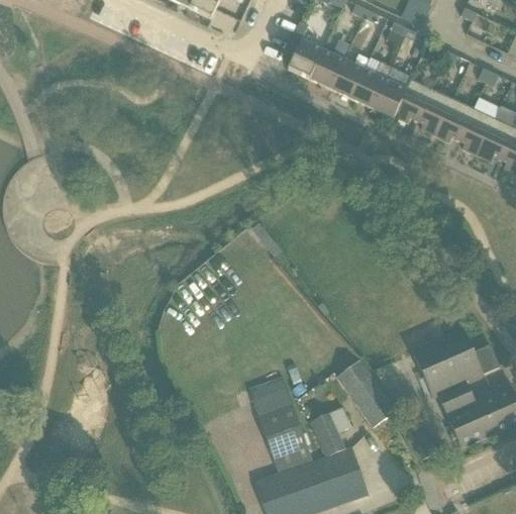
[(190,9),(194,0),(172,0),(190,9)]
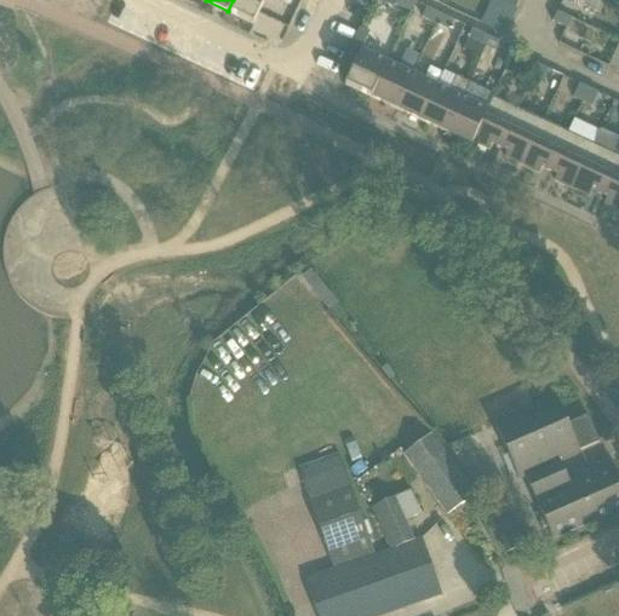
[(233,0),(228,11),(254,23),(264,0),(233,0)]
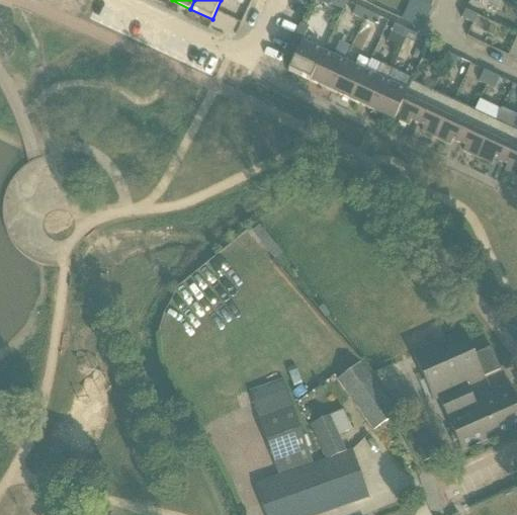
[(348,0),(327,0),(344,9),(348,0)]
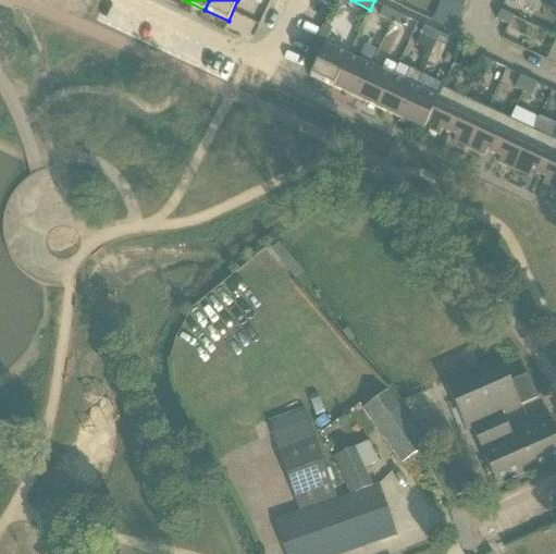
[(460,14),(464,7),(452,0),(447,9),(460,14)]
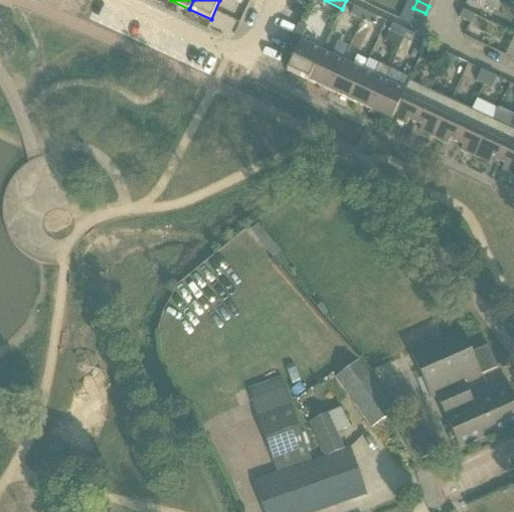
[(363,18),(367,10),(355,5),(352,13),(363,18)]
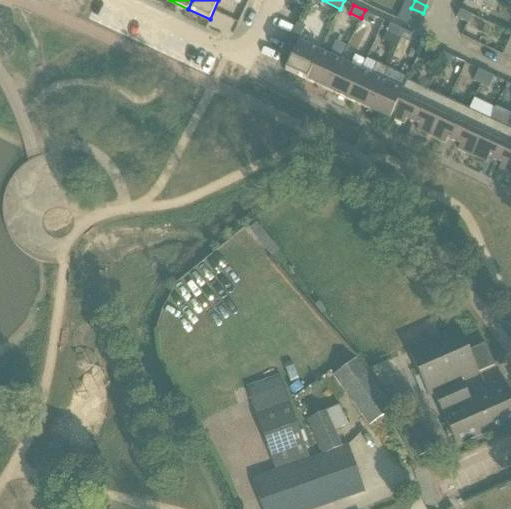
[(472,13),(460,8),(457,16),(468,21),(472,13)]
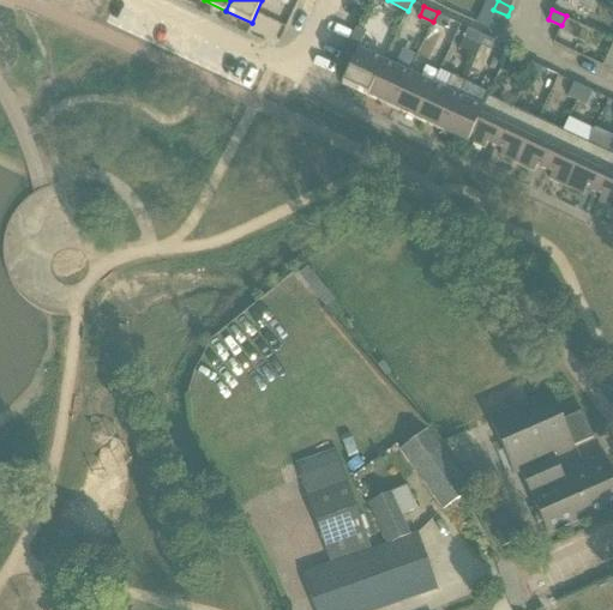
[(451,18),(438,12),(433,22),(446,28),(451,18)]
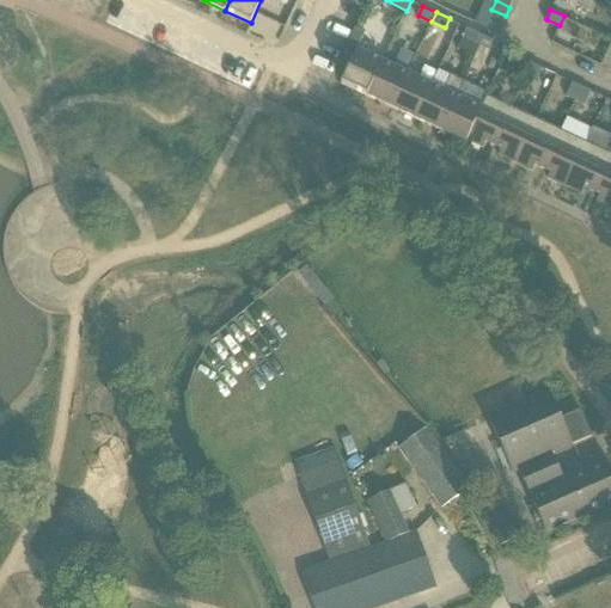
[(481,44),(486,35),(466,26),(463,36),(481,44)]
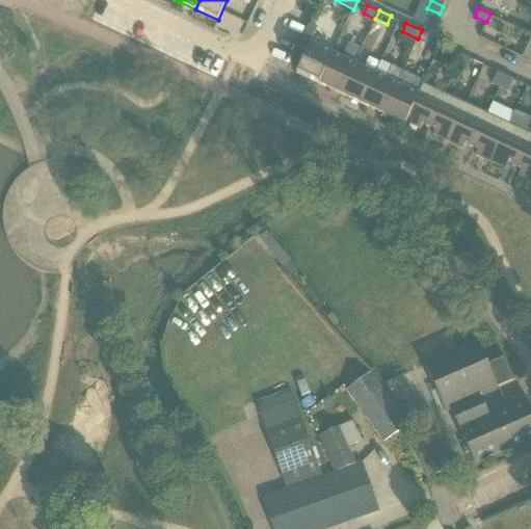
[(426,43),(429,34),(422,30),(418,38),(426,43)]
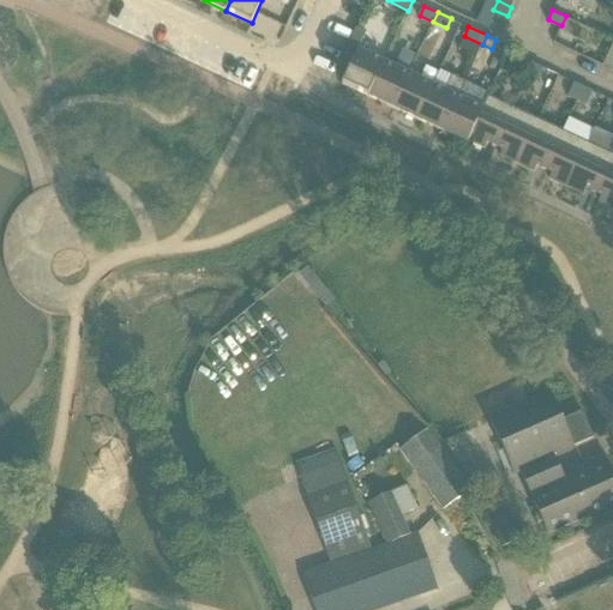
[(367,95),(383,60),(359,48),(342,83),(367,95)]
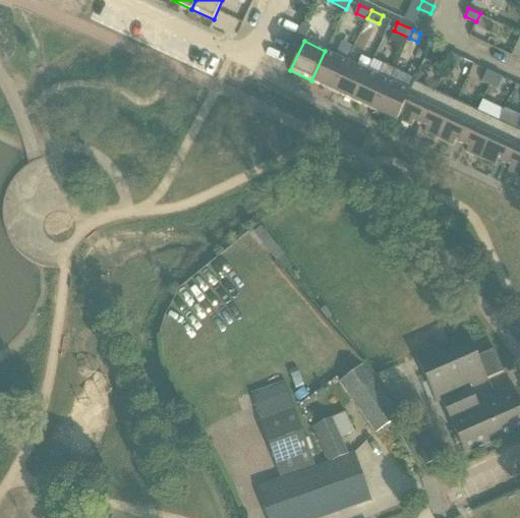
[(448,65),(454,53),(446,49),(440,61),(448,65)]
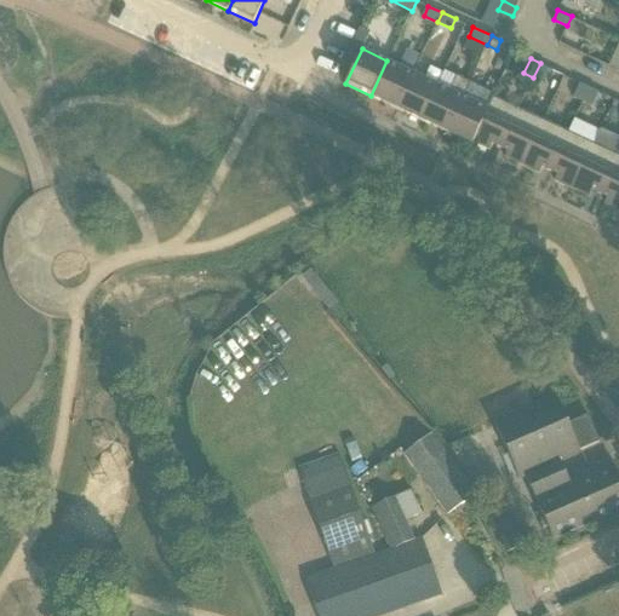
[(396,108),(412,73),(387,61),(371,96),(396,108)]
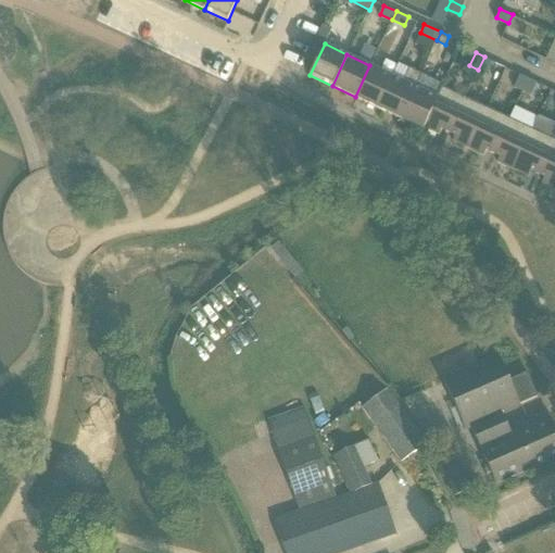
[(487,73),(492,61),(484,57),(478,70),(487,73)]
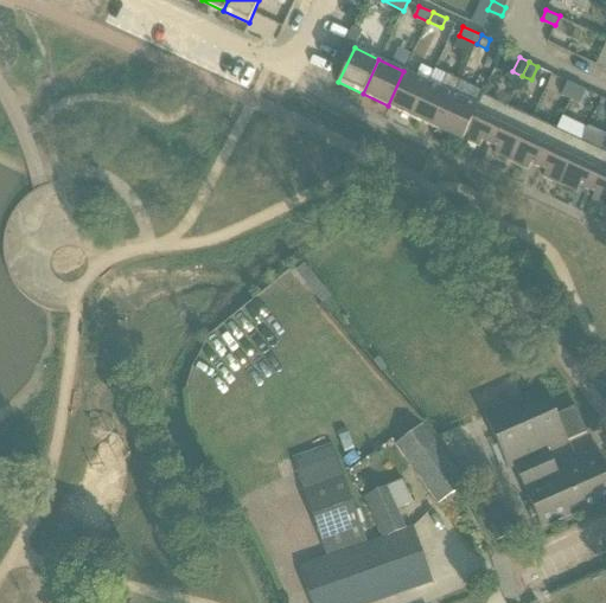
[(413,116),(428,82),(403,71),(388,106),(413,116)]
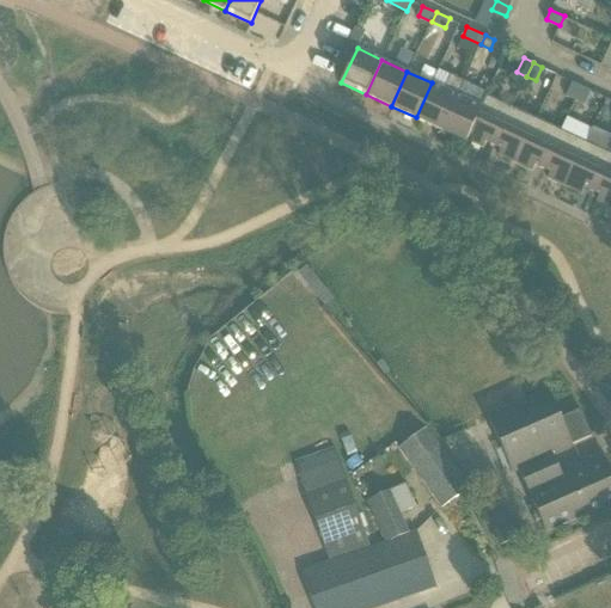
[(432,83),(416,117),(440,129),(457,94),(462,83),(463,81),(451,75),(445,88),(432,83)]
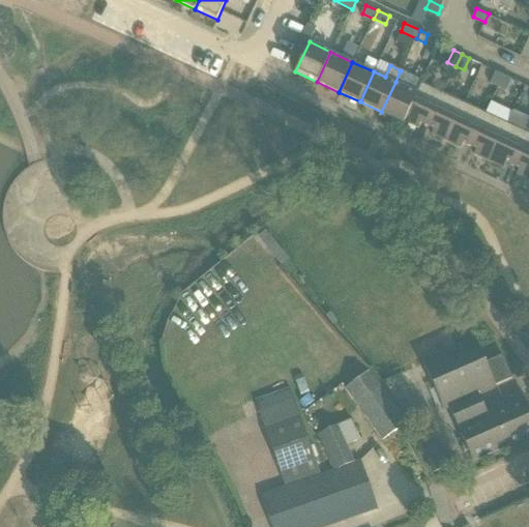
[(499,86),(504,74),(496,70),(491,82),(499,86)]
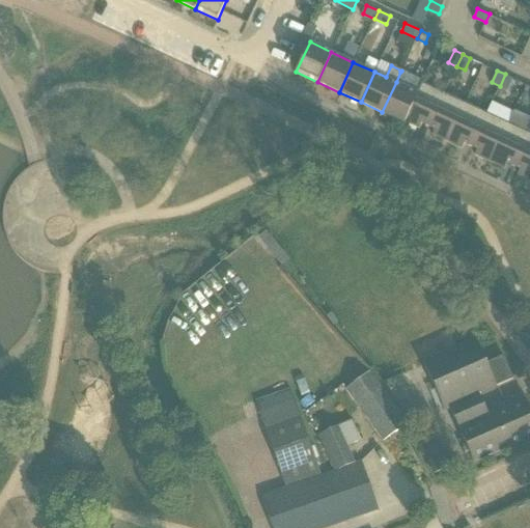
[(507,89),(513,78),(505,74),(500,86),(507,89)]
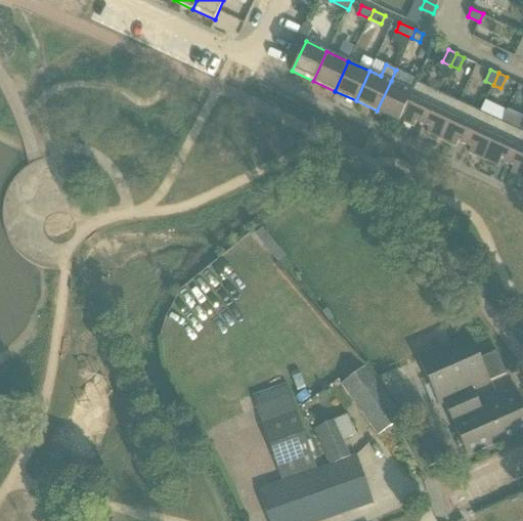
[(398,121),(411,91),(391,81),(377,111),(398,121)]
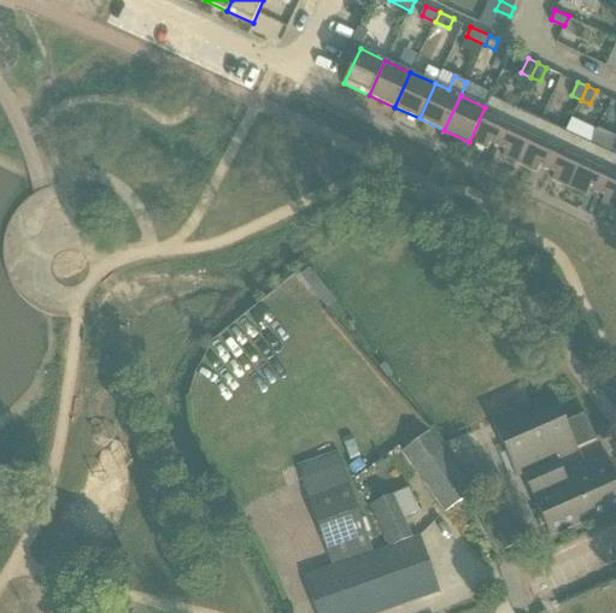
[(498,146),(516,107),(491,95),(485,107),(469,142),(470,142),(471,140),(488,147),(491,142),(498,146)]
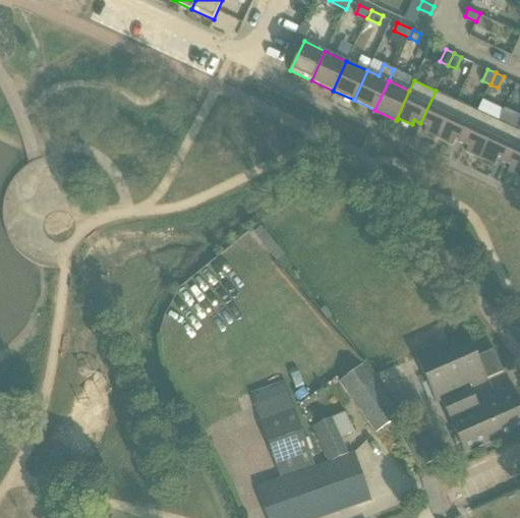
[(440,137),(457,100),(436,91),(420,123),(426,126),(424,130),(440,137)]
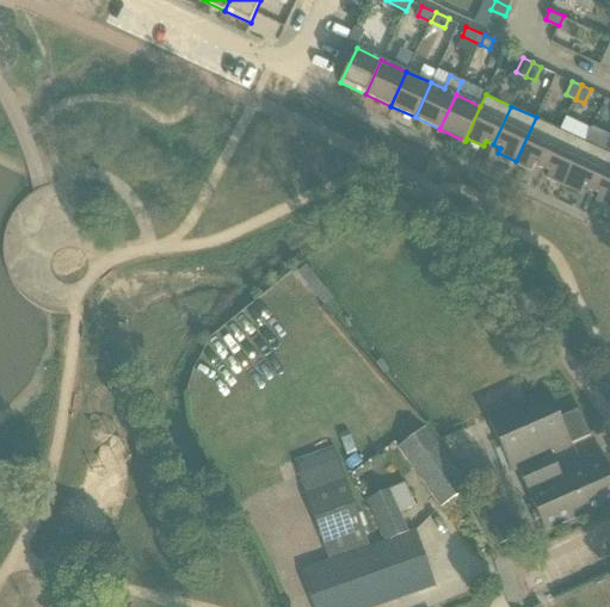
[(543,167),(560,129),(536,117),(516,161),(533,169),(535,163),(543,167)]
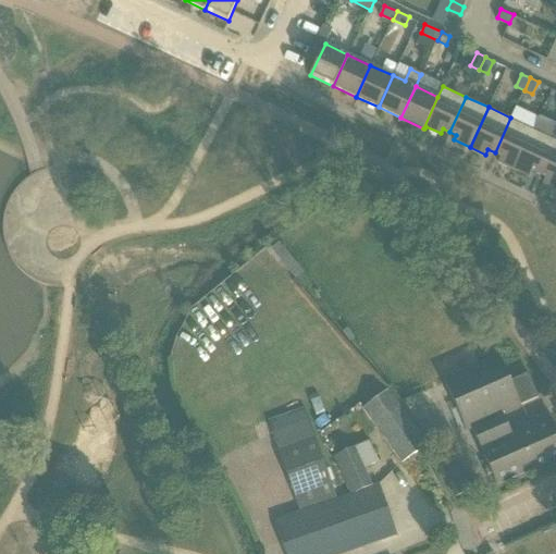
[(515,169),(533,128),(510,118),(495,152),(502,156),(498,161),(515,169)]
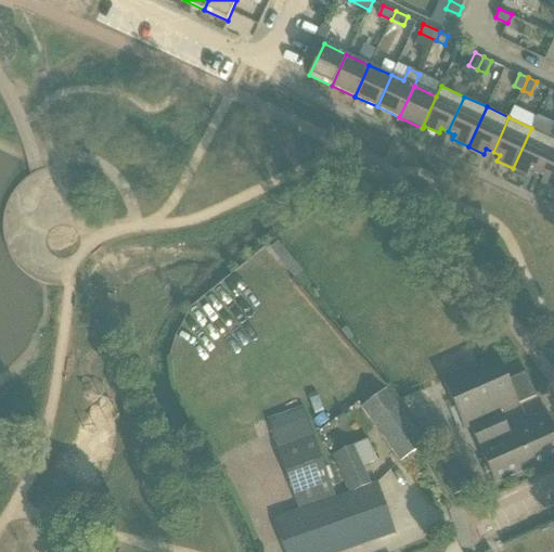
[(538,174),(553,141),(553,139),(531,128),(513,168),(528,175),(530,170),(538,174)]
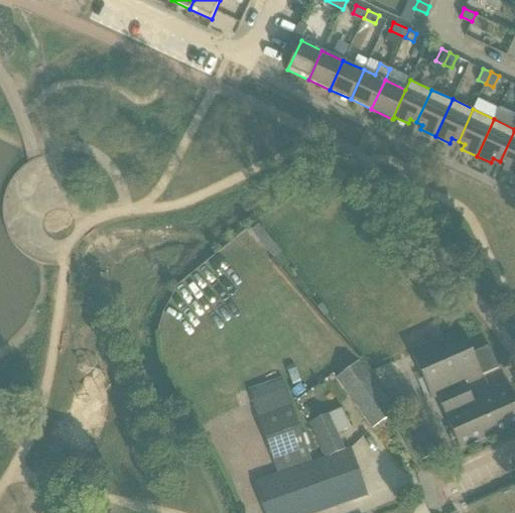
[(514,131),(500,161),(506,163),(504,168),(514,173),(514,131)]
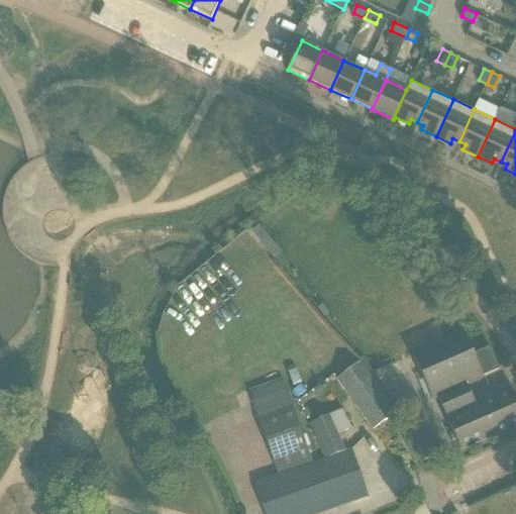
[(430,398),(465,383),(498,368),(488,345),(471,353),(460,331),(410,353),(430,398)]
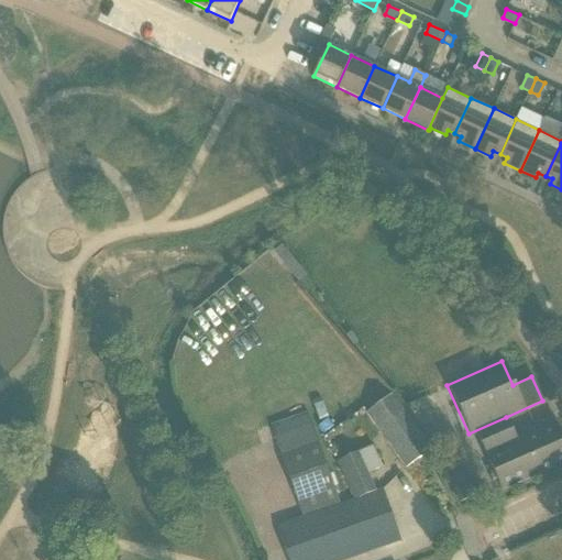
[(367,412),(407,465),(431,448),(393,394),(367,412)]
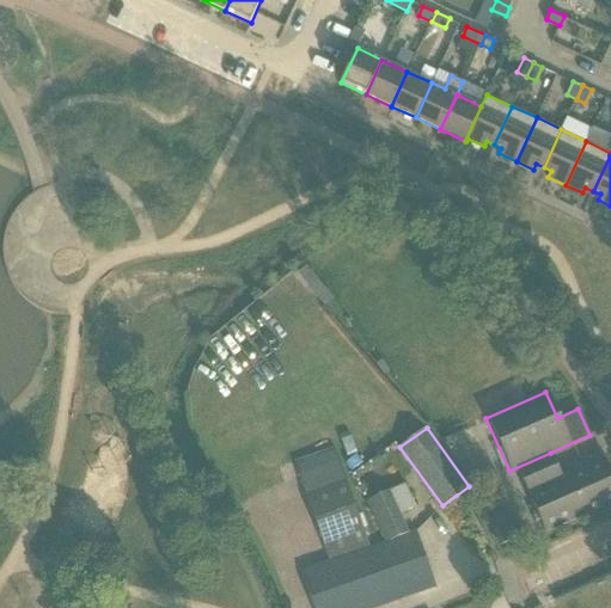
[(544,530),(610,499),(610,476),(599,448),(556,467),(562,479),(529,495),(544,530)]
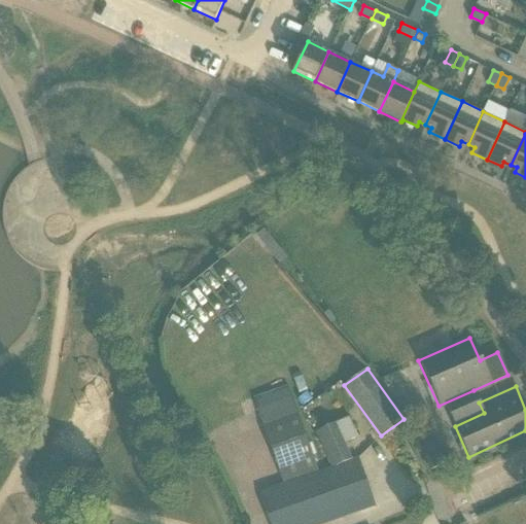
[(292,395),(257,408),(284,484),(260,492),(272,523),(317,523),(375,503),(358,457),(352,459),(332,466),(319,470),(292,395)]
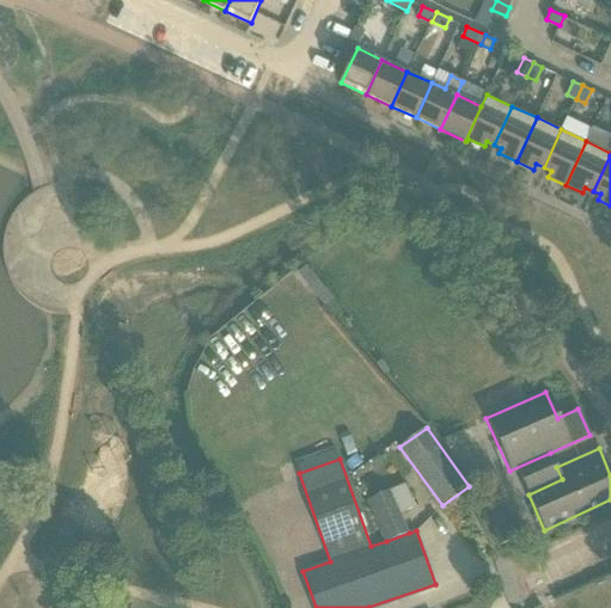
[(404,481),(366,499),(366,501),(367,501),(386,541),(409,533),(399,513),(415,505),(404,481)]
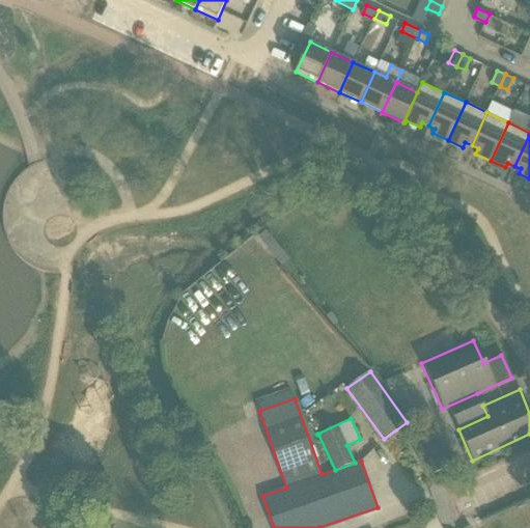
[(437,436),(422,442),(435,473),(450,467),(437,436)]
